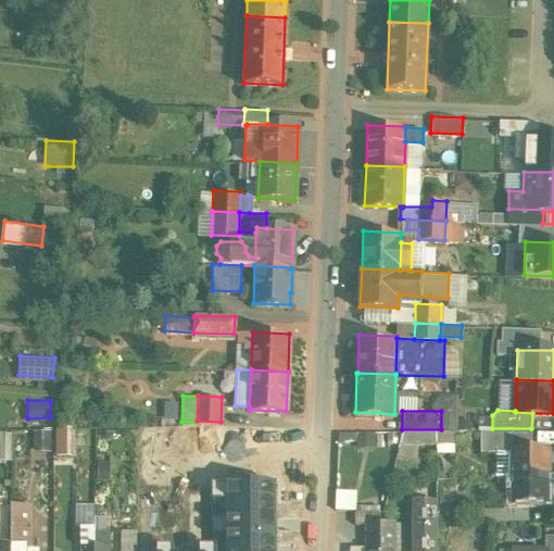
[(227,423),(202,422),(201,434),(226,435),(227,423)]
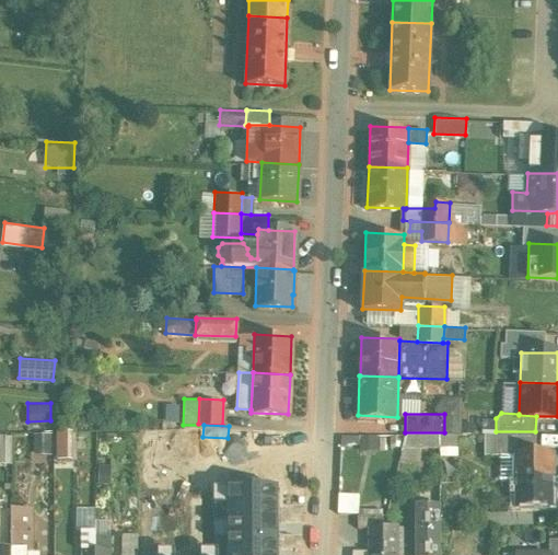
[(58,428),(58,455),(71,455),(71,429),(58,428)]
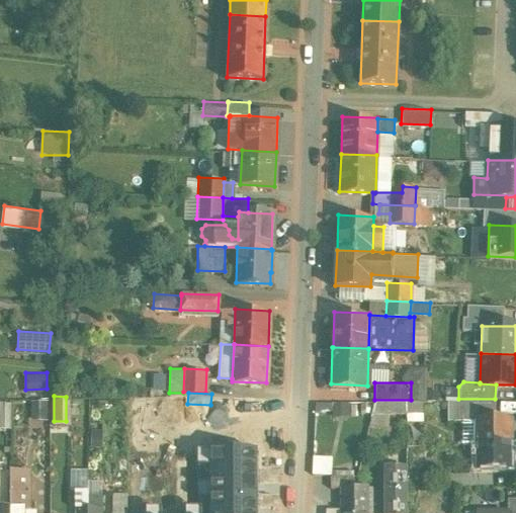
[(31,398),(31,418),(47,417),(47,398),(31,398)]
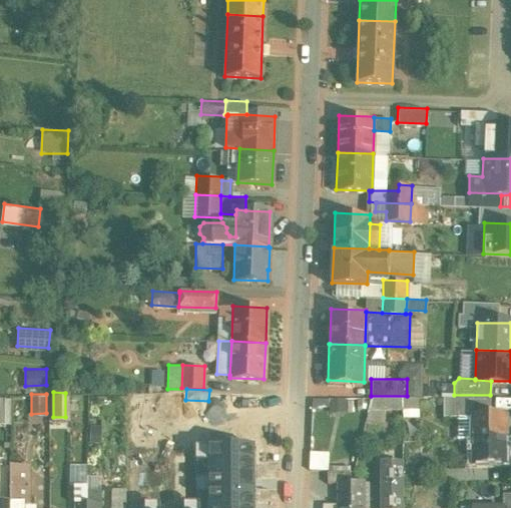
[(490,395),(443,396),(443,415),(457,415),(464,415),(464,414),(473,414),(473,412),(490,412),(490,395)]
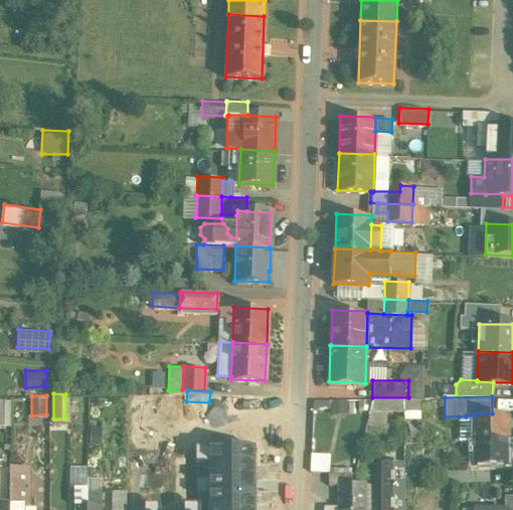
[(260,404),(218,403),(218,404),(217,445),(216,445),(216,446),(228,447),(258,448),(258,446),(259,406),(260,406),(260,404)]
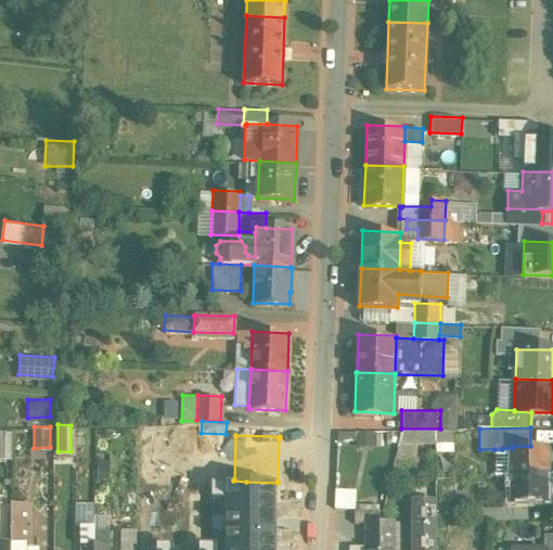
[(530,446),(512,446),(512,448),(512,473),(547,473),(547,446),(530,446)]
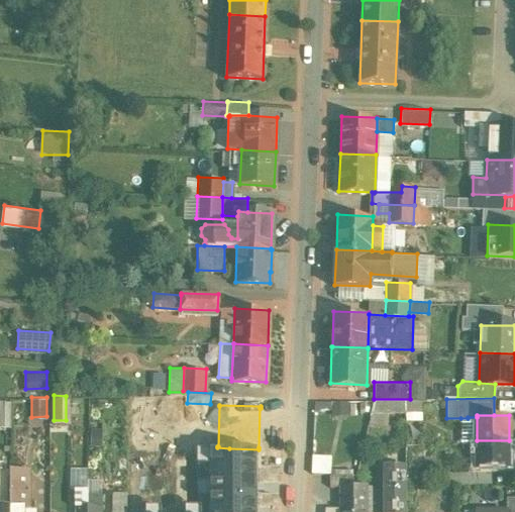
[(468,417),(468,418),(460,418),(460,441),(477,441),(477,440),(477,417),(468,417)]
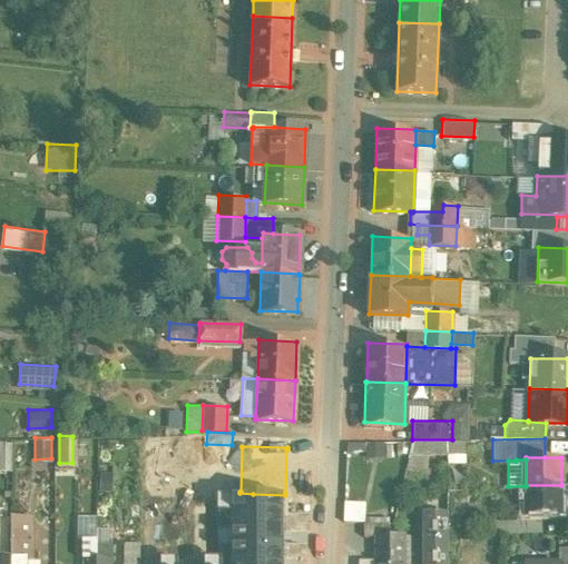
[(561,485),(526,485),(526,486),(525,513),(561,513),(561,485)]
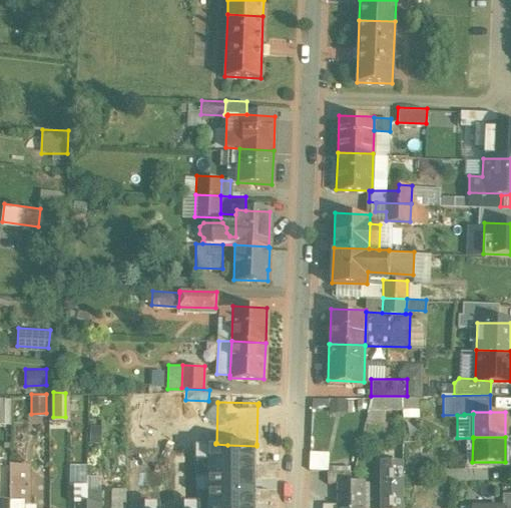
[(257,446),(227,445),(225,486),(243,487),(242,497),(259,498),(261,446),(257,446)]
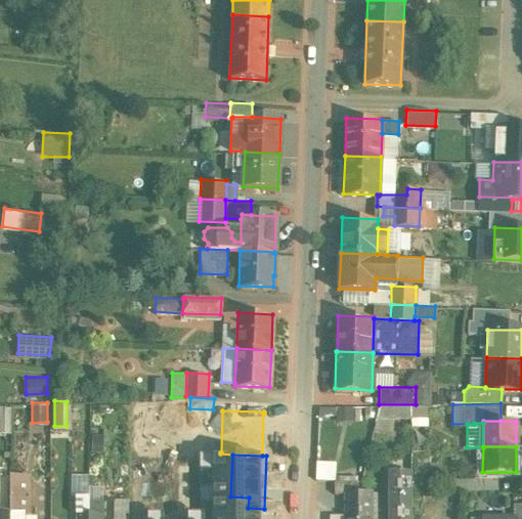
[(202,456),(189,456),(189,478),(202,478),(202,456)]
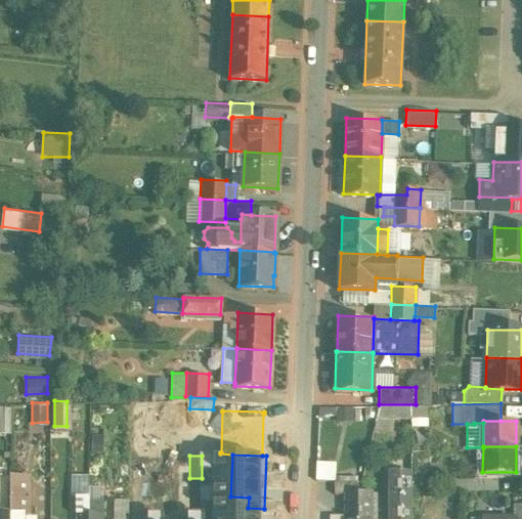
[(317,459),(316,477),(336,478),(336,460),(317,459)]
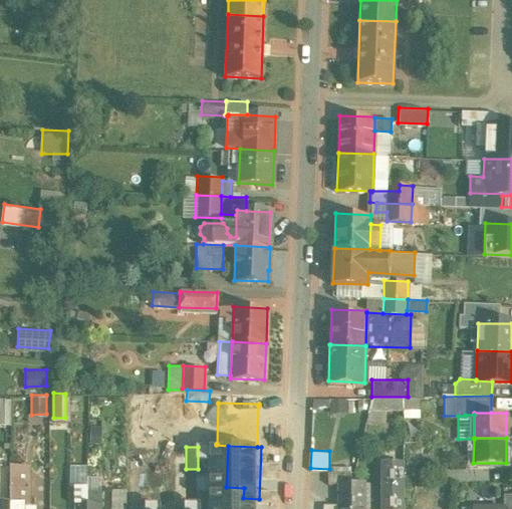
[(403,508),(403,461),(380,461),(380,508),(403,508)]
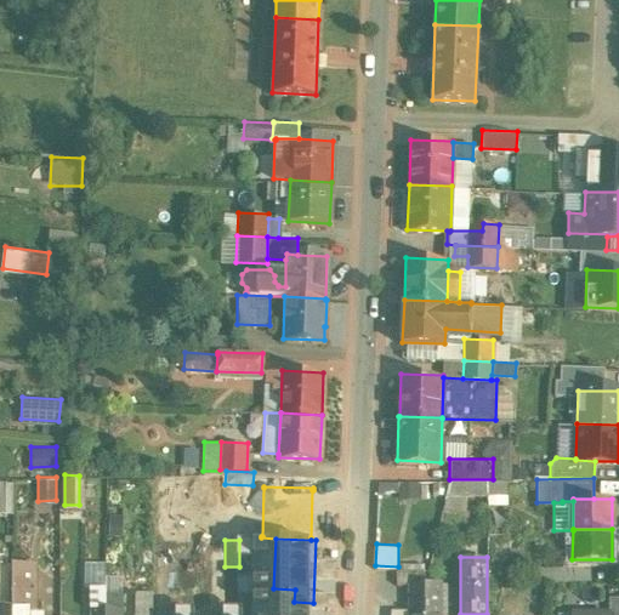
[(11,563),(0,562),(0,607),(11,608),(12,574),(11,563)]
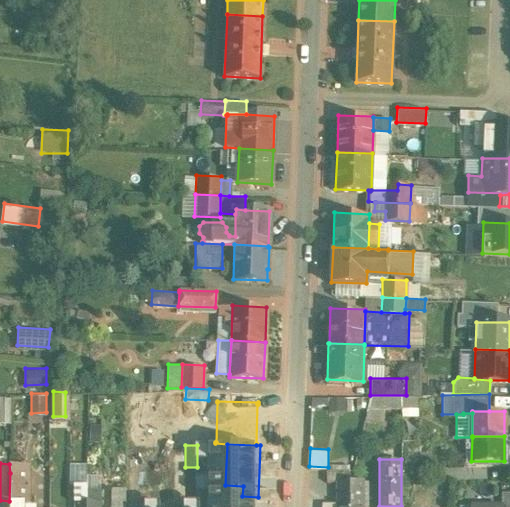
[(28,464),(9,464),(10,473),(28,473),(28,464)]
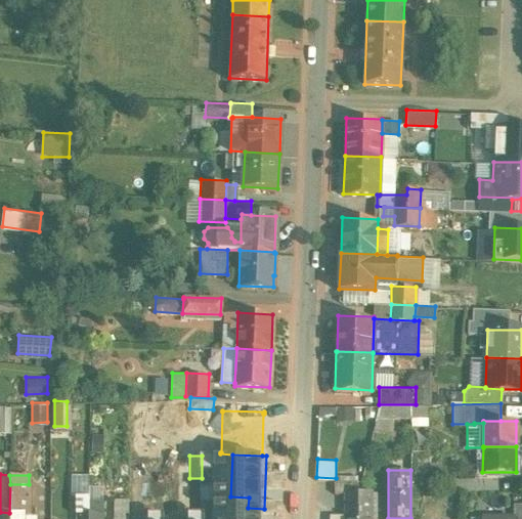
[(357,479),(334,479),(334,491),(345,491),(357,491),(357,479)]
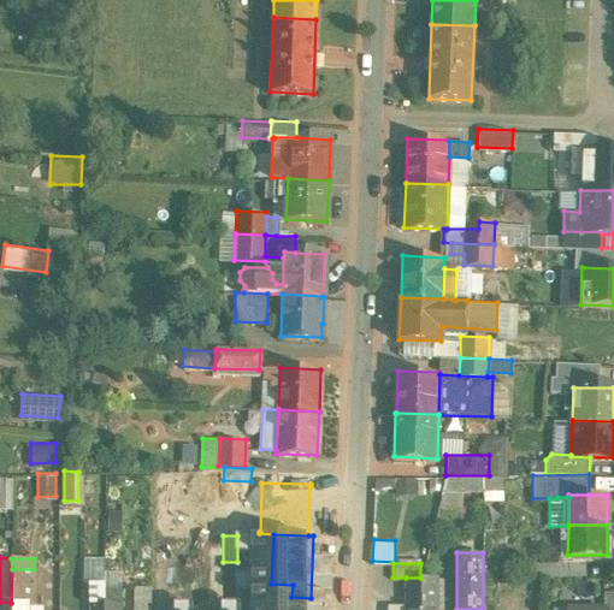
[(34,569),(12,569),(11,603),(28,603),(34,603),(34,569)]
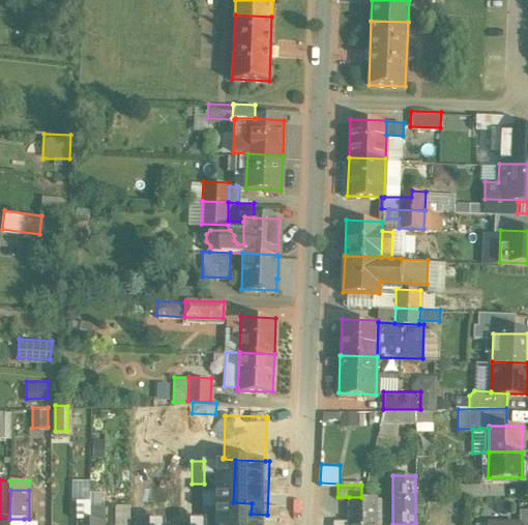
[(88,492),(79,492),(79,504),(88,504),(88,492)]
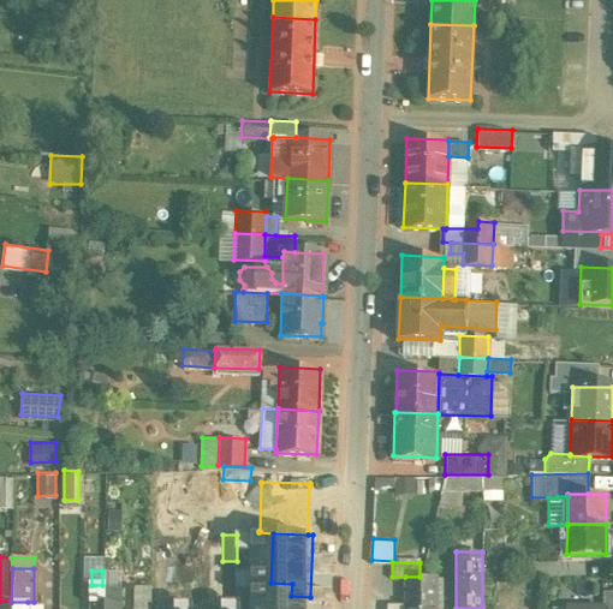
[(420,577),(405,577),(405,608),(420,608),(421,577),(420,577)]
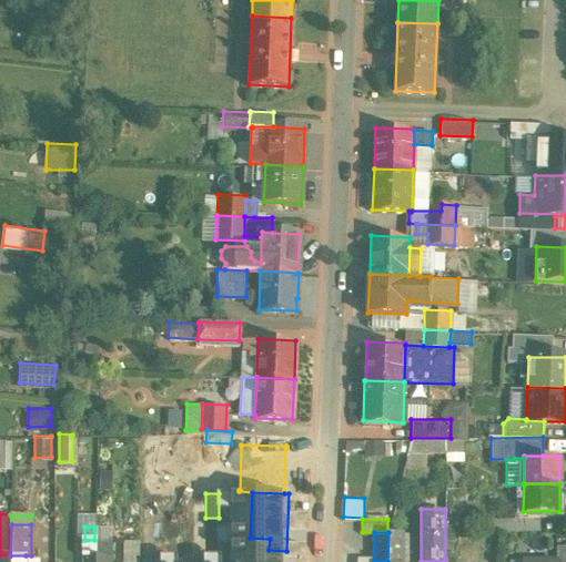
[(402,561),(402,532),(388,532),(387,561),(402,561)]
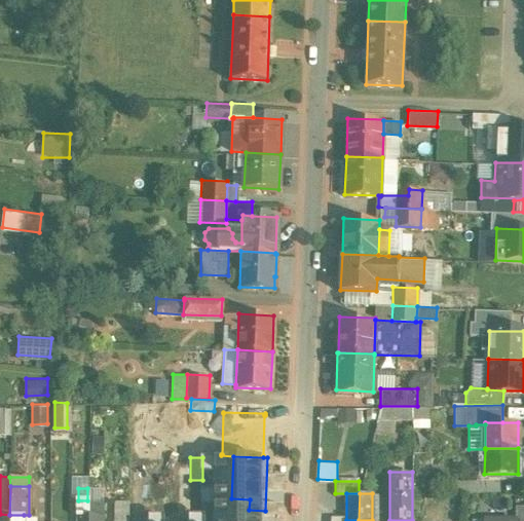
[(231,498),(213,497),(211,520),(248,520),(249,510),(250,499),(231,498)]
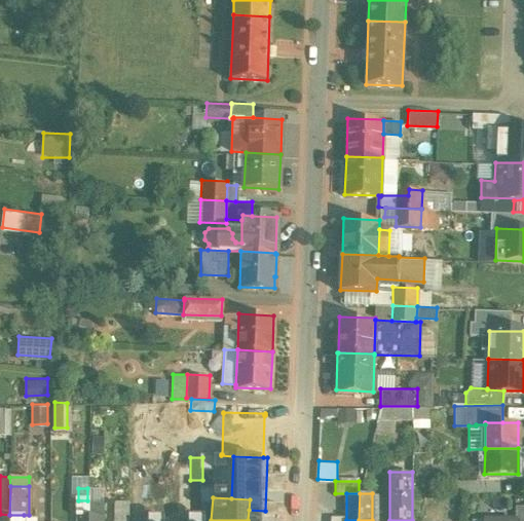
[(127,520),(127,499),(113,499),(113,520),(127,520)]
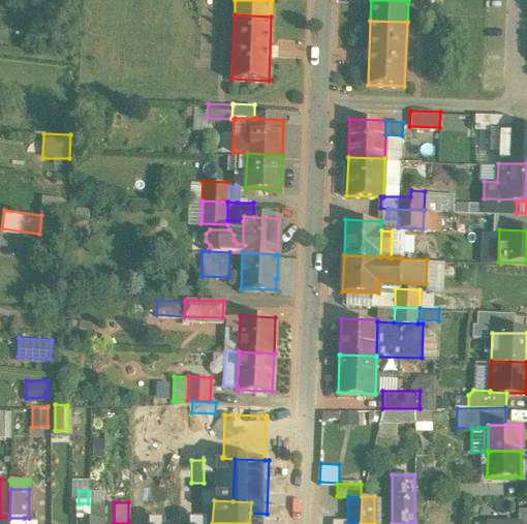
[(79,503),(70,503),(70,518),(75,518),(75,517),(89,517),(89,503),(79,503)]
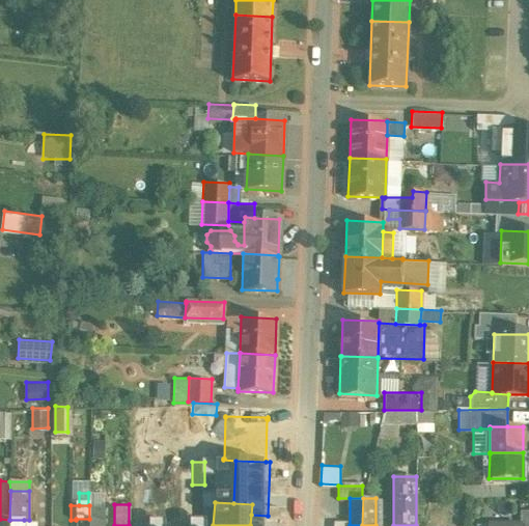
[(103,505),(89,505),(89,519),(103,519),(103,505)]
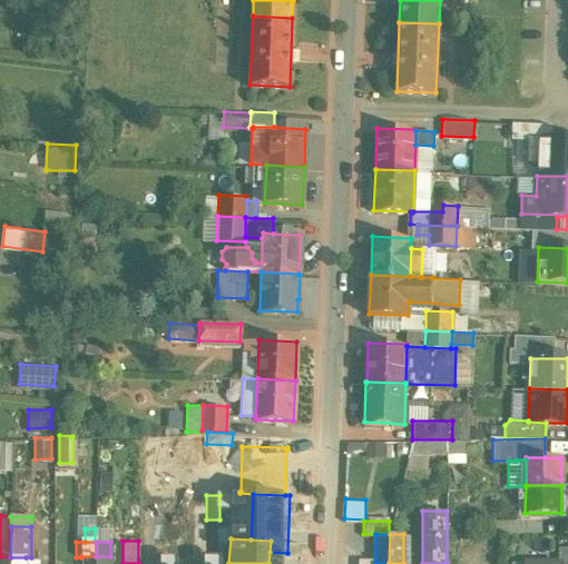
[(567,563),(567,545),(558,546),(558,561),(559,561),(558,563),(567,563)]
